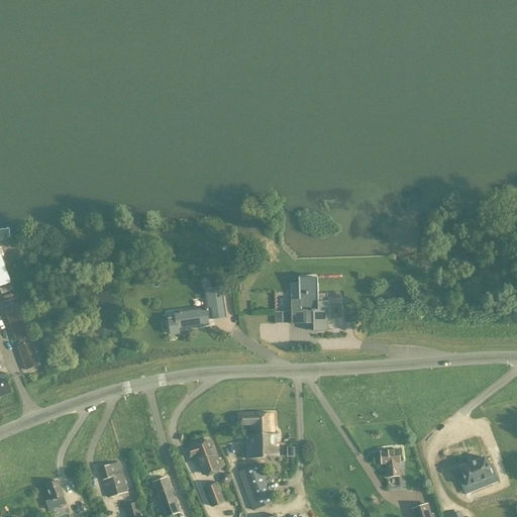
[(135,248),(121,252),(124,266),(138,263),(135,248)]
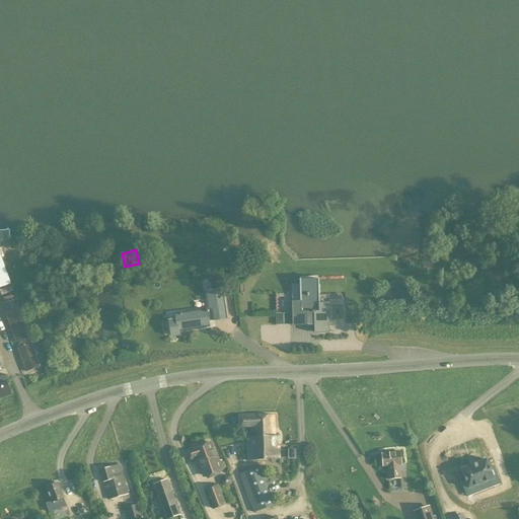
[(0,287),(10,284),(0,254),(0,287)]
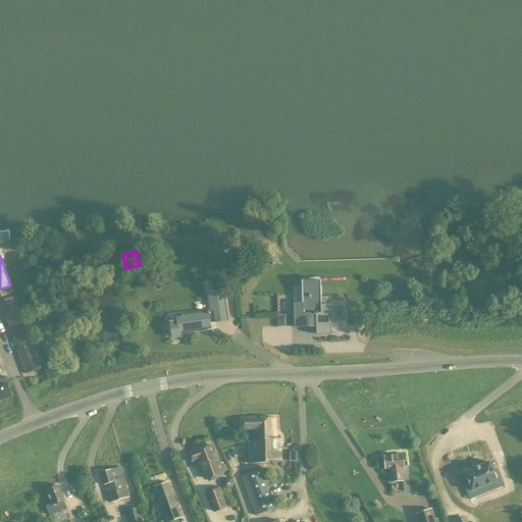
[(302,286),(293,286),(295,327),(309,327),(309,325),(316,325),(316,335),(334,334),(334,333),(331,333),(330,305),(321,306),(321,285),(320,285),(302,286)]
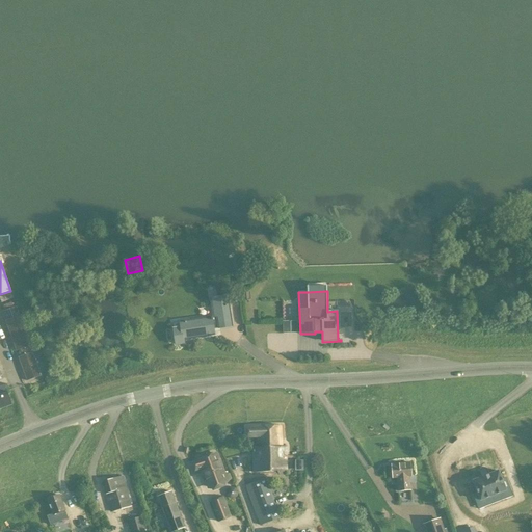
[(184,343),(183,339),(214,334),(213,329),(232,326),(228,297),(211,299),(213,317),(180,322),(181,327),(174,328),(176,344),(184,343)]
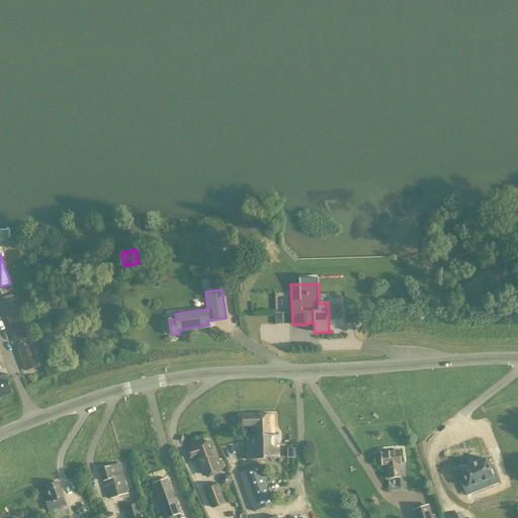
[(26,370),(39,366),(31,343),(30,344),(28,337),(29,337),(16,299),(3,304),(16,341),(20,340),(23,347),(18,348),(26,370)]
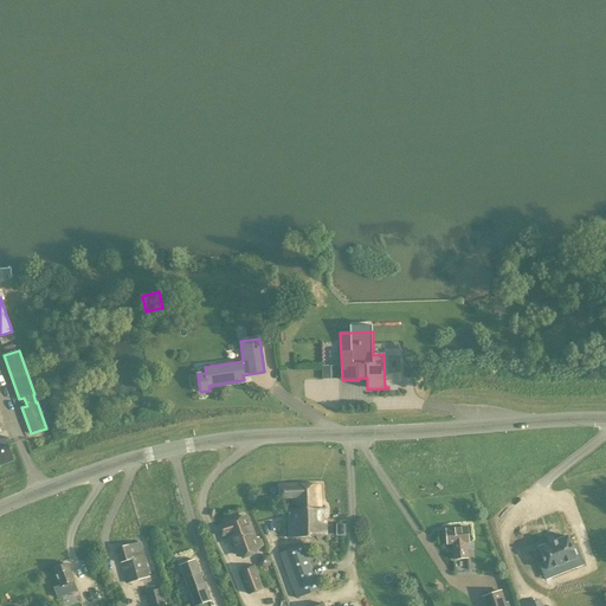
[(0,462),(12,458),(8,447),(0,450),(0,462)]
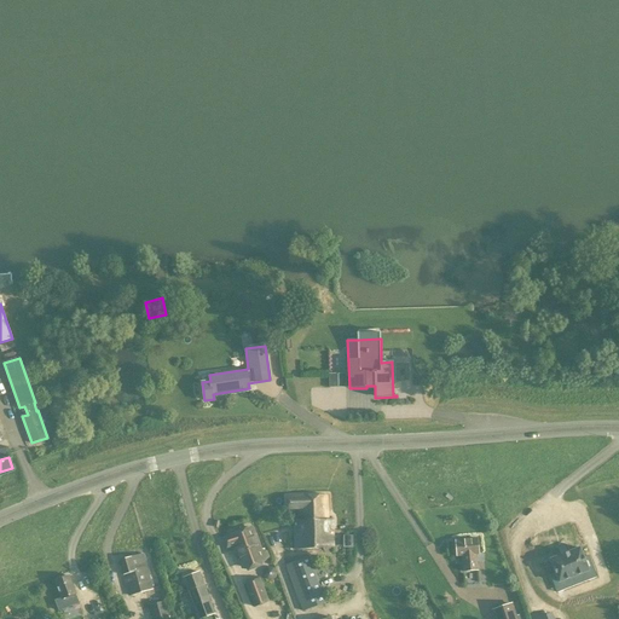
[(295,549),(334,548),(333,519),(328,520),(328,497),(289,498),(289,512),(299,512),(299,521),(294,521),(295,549)]
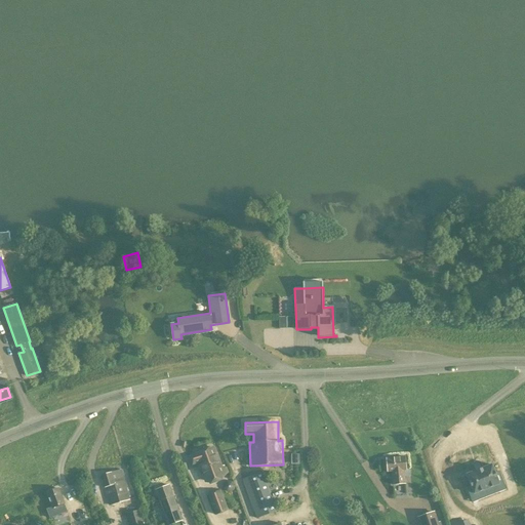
[(220,470),(213,448),(190,456),(193,465),(199,462),(206,481),(228,473),(226,468),(220,470)]
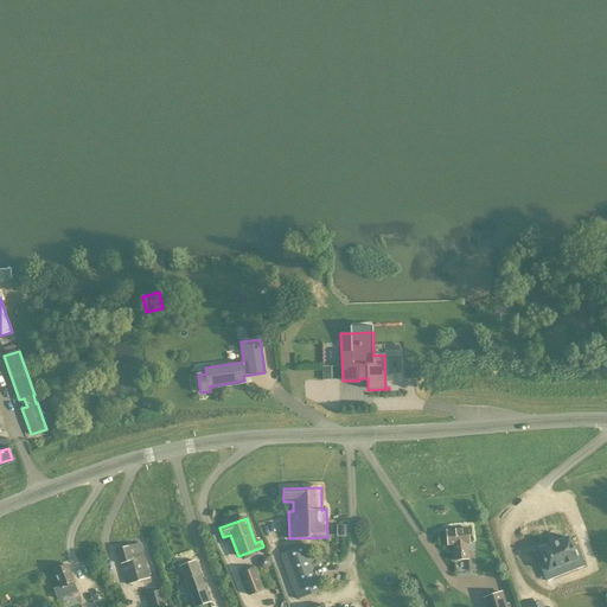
[(467,544),(470,544),(468,528),(447,530),(448,545),(453,547),(454,560),(468,558),(467,544)]
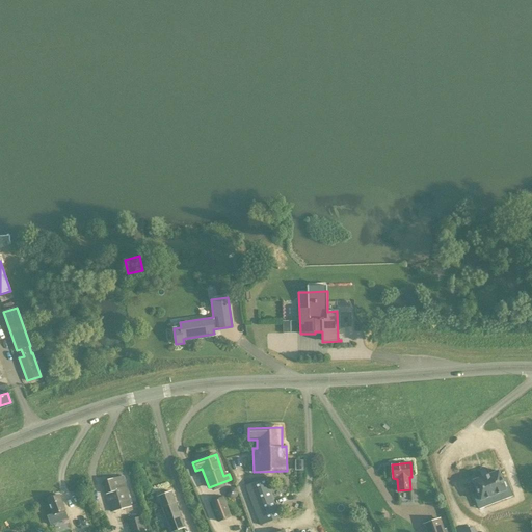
[(474,481),(480,500),(506,489),(499,472),(499,470),(497,471),(474,480),(473,480),(473,481),(474,481)]
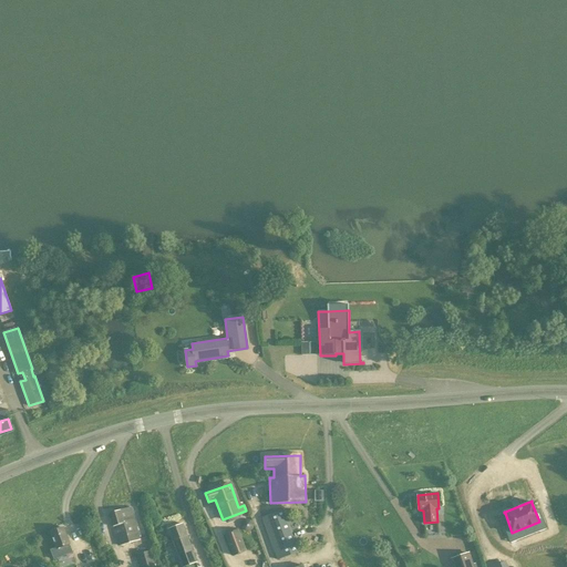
[(566,503),(550,509),(557,522),(566,517),(566,503)]
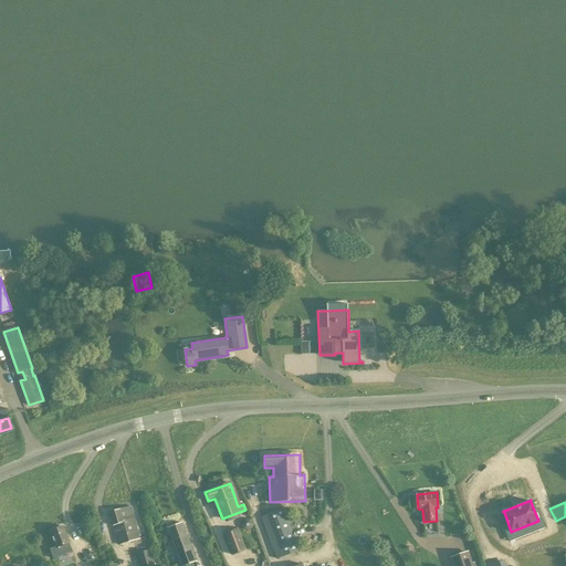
[(130,506),(108,513),(112,526),(113,526),(118,544),(119,545),(121,544),(133,541),(140,538),(130,506)]
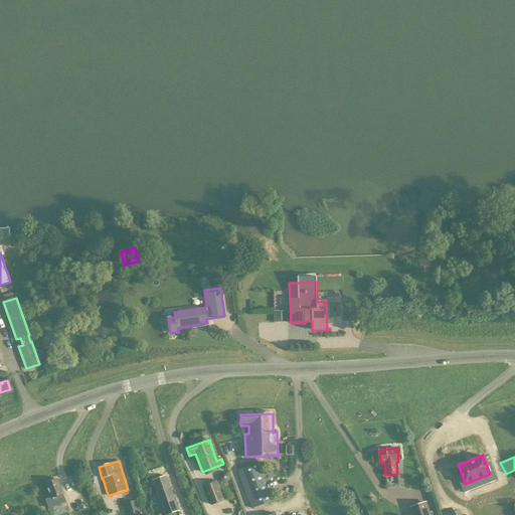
[(251,508),(271,501),(256,464),(238,471),(251,508)]
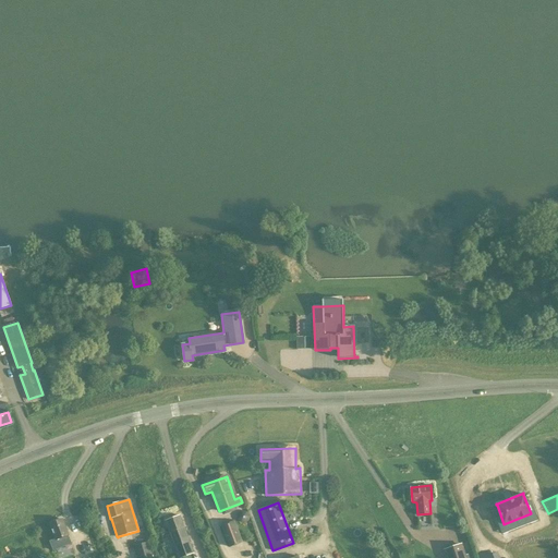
[(179,557),(193,553),(180,517),(166,521),(179,557)]
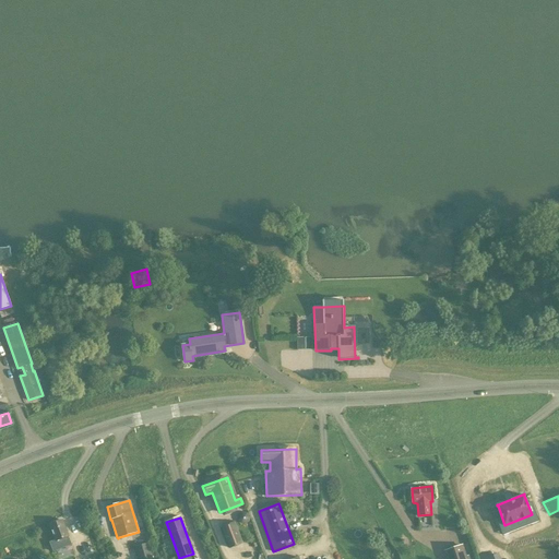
[(62,521),(50,525),(56,542),(51,543),(55,551),(72,545),(62,521)]
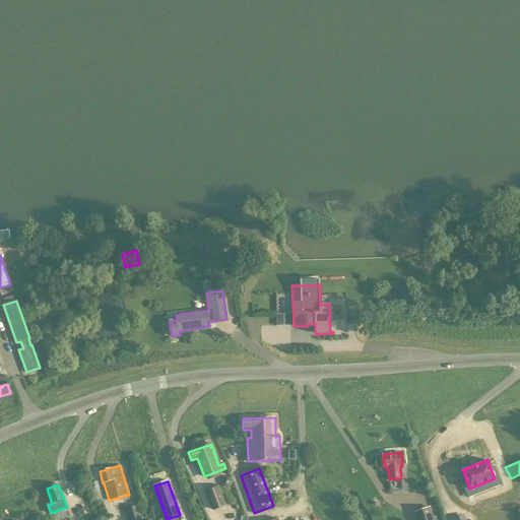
[(213,509),(225,505),(218,486),(206,491),(213,509)]
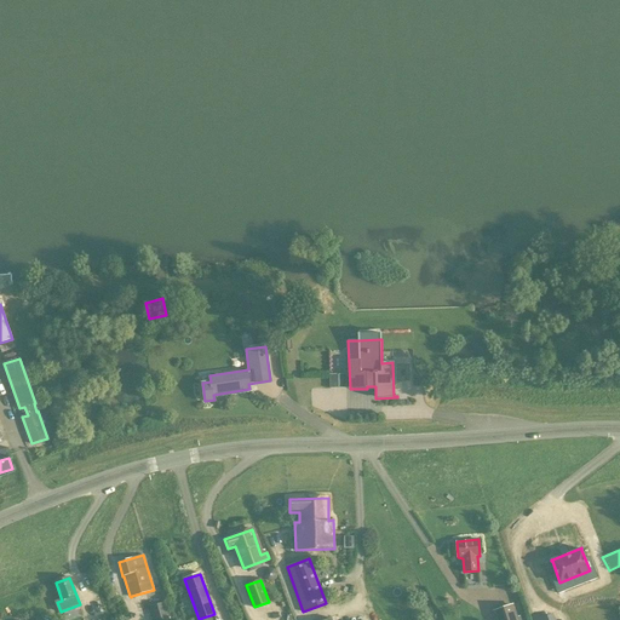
[(154,619),(168,619),(164,602),(150,606),(154,619)]
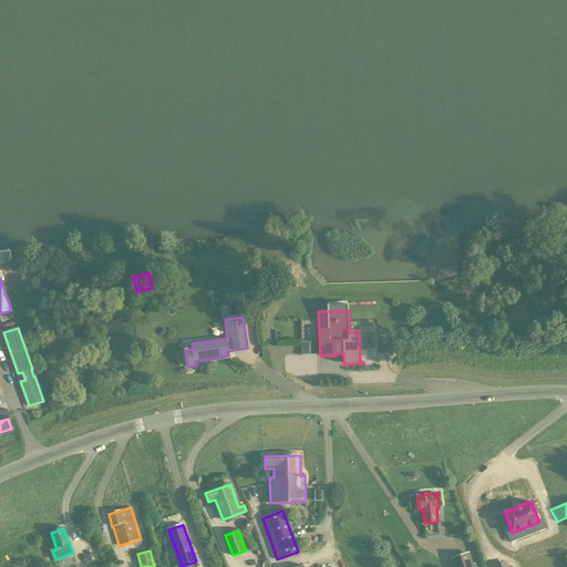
[(473,566),(468,553),(451,559),(452,566),(473,566)]
